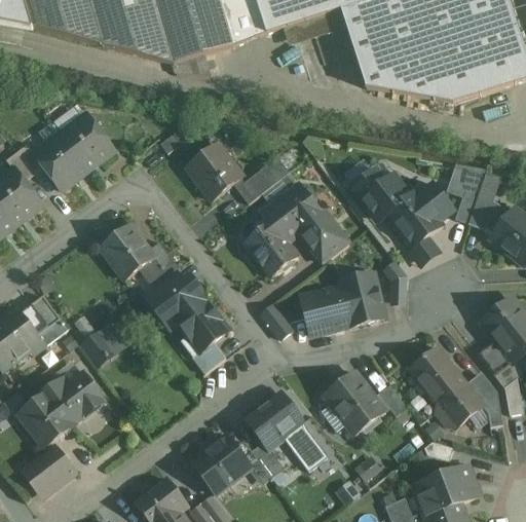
[(0,0),(0,21),(32,28),(103,45),(103,44),(88,0),(0,0)]
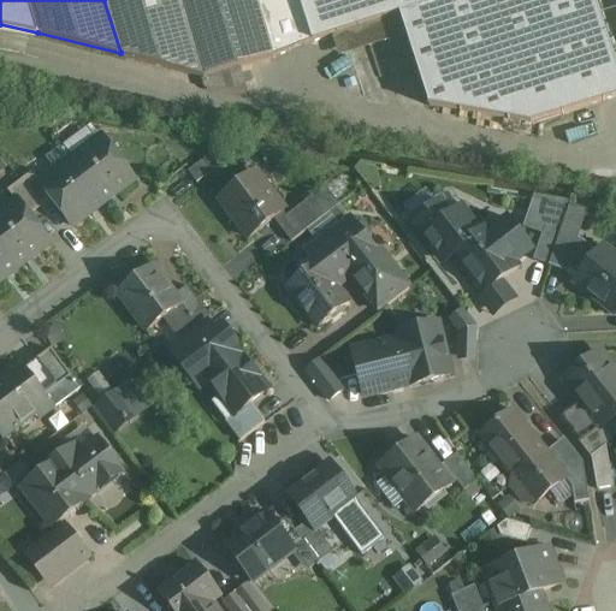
[(104,0),(120,52),(120,53),(203,75),(181,0),(104,0)]
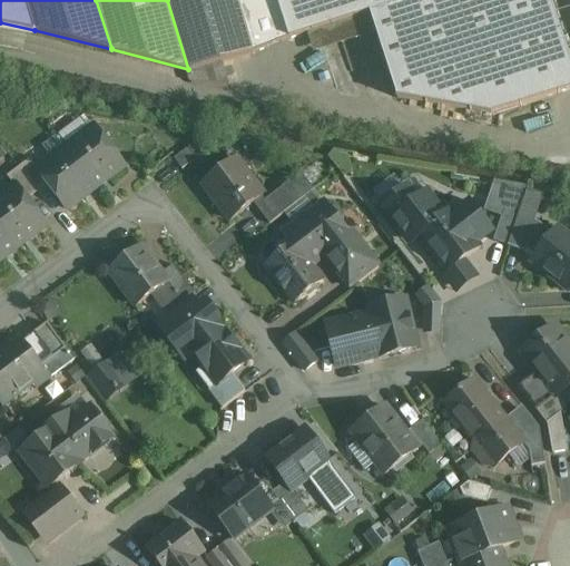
[(254,50),(238,0),(167,0),(188,69),(223,59),(254,50)]
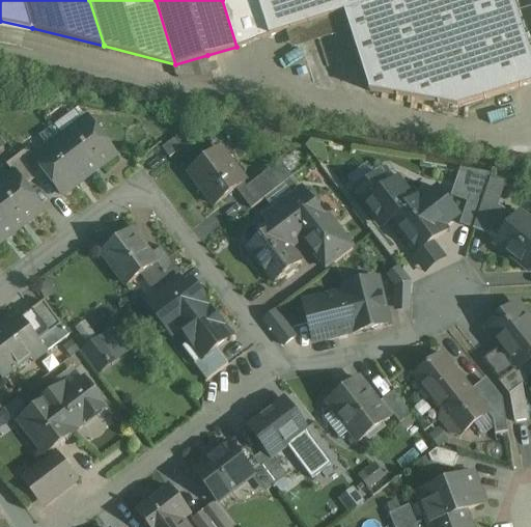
[(222,0),(236,47),(270,33),(258,0),(222,0)]
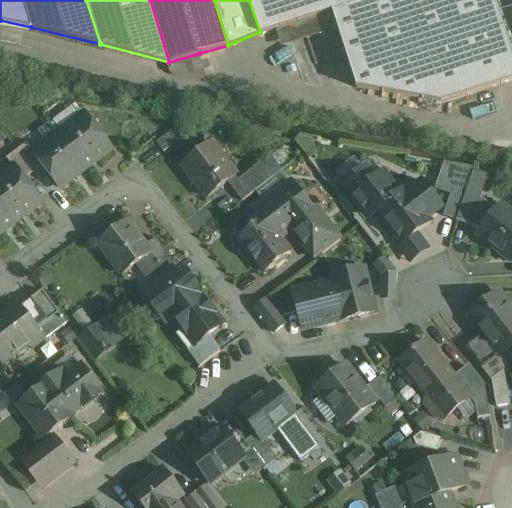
[(249,0),(260,32),(332,8),(358,0),(249,0)]
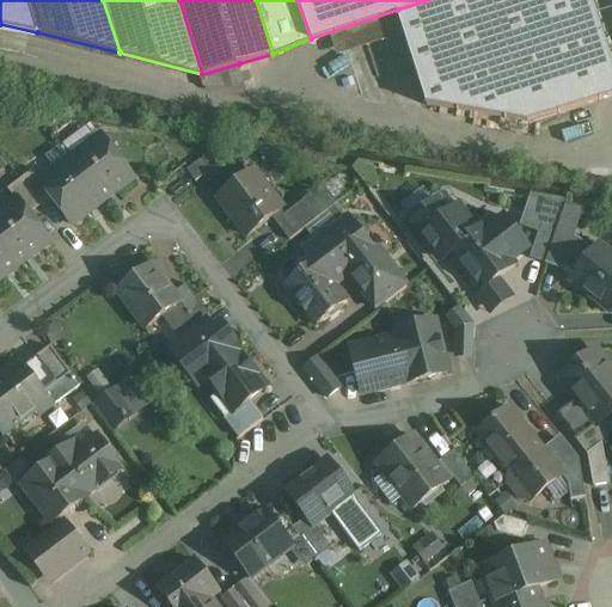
[(611,60),(592,0),(428,0),(397,10),(427,100),(427,102),(528,118),(611,92),(611,60)]
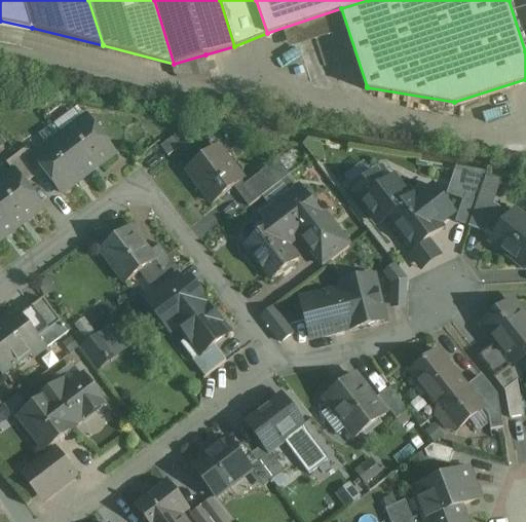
[(205,54),(174,64),(177,73),(212,76),(205,54)]
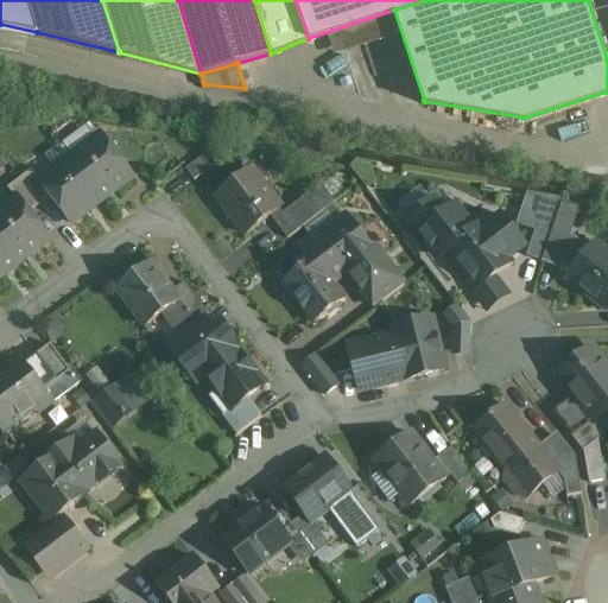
[(132,173),(101,132),(70,154),(102,197),(132,173)]
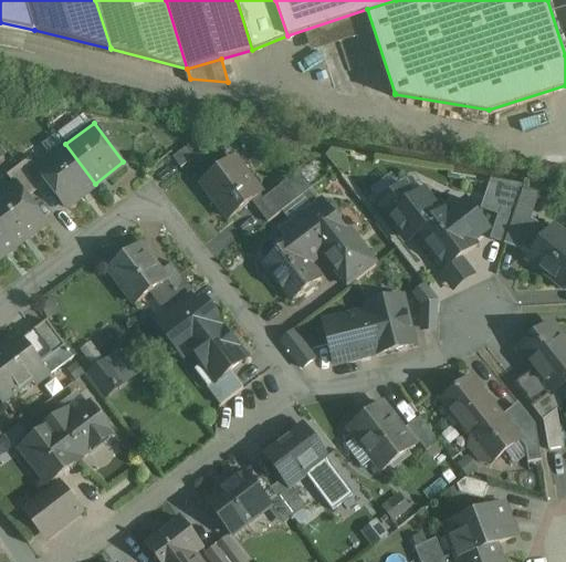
[(197,135),(173,154),(181,165),(206,146),(197,135)]
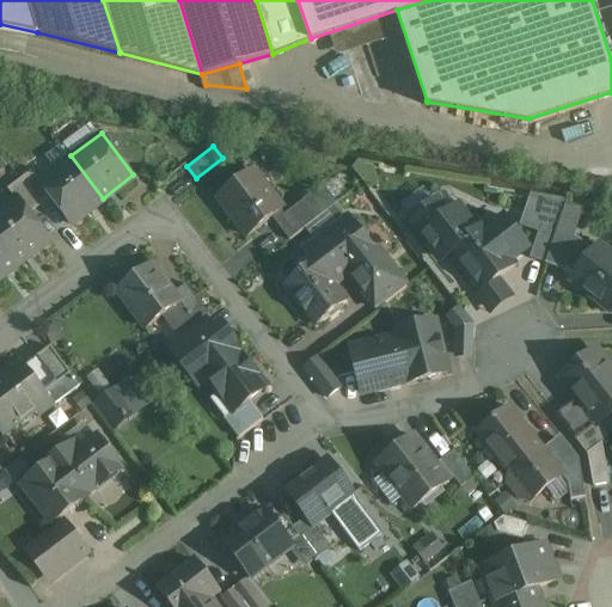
[(103,198),(71,155),(41,178),(41,179),(51,195),(72,221),(103,198)]
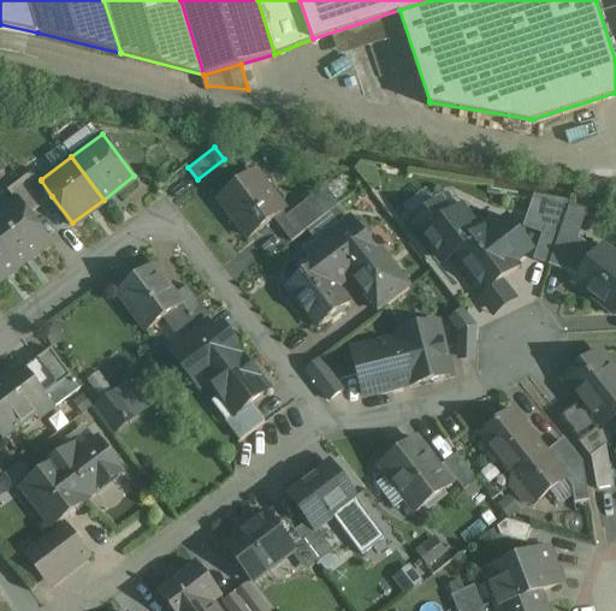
[(33,167),(21,177),(41,205),(52,196),(41,181),(41,179),(33,167)]
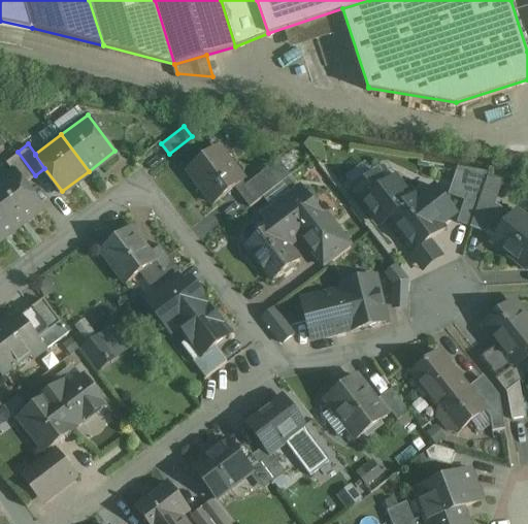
[(218,144),(189,167),(215,201),(243,177),(218,144)]
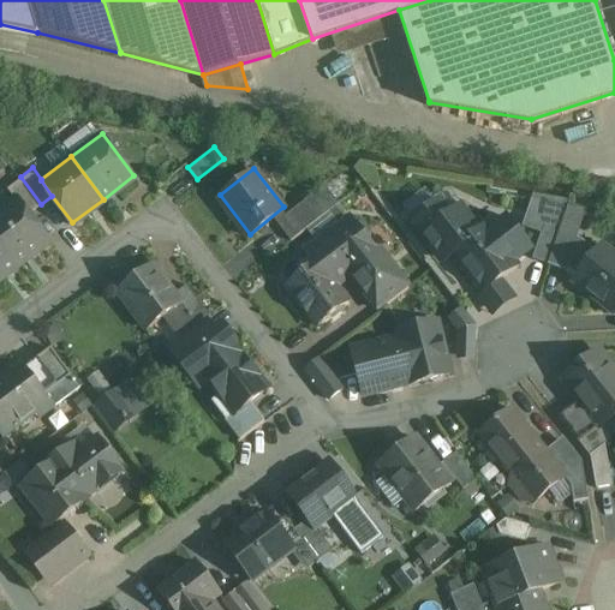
[(21,177),(7,186),(16,198),(18,197),(29,213),(41,204),(21,177)]
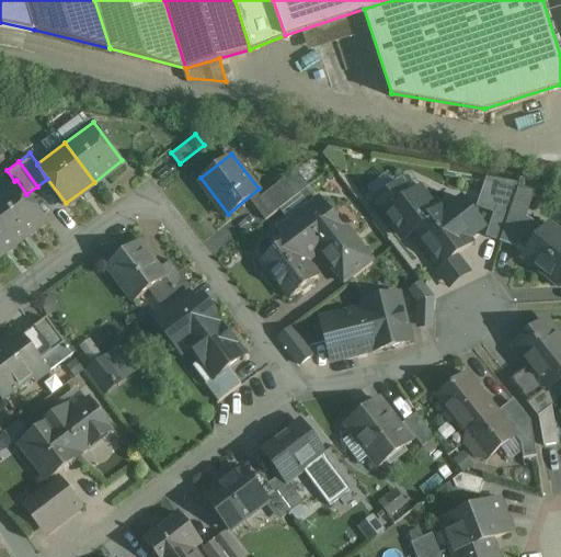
[(296,167),(278,181),(282,184),(256,205),(265,217),(282,204),(299,191),(309,183),(296,167)]
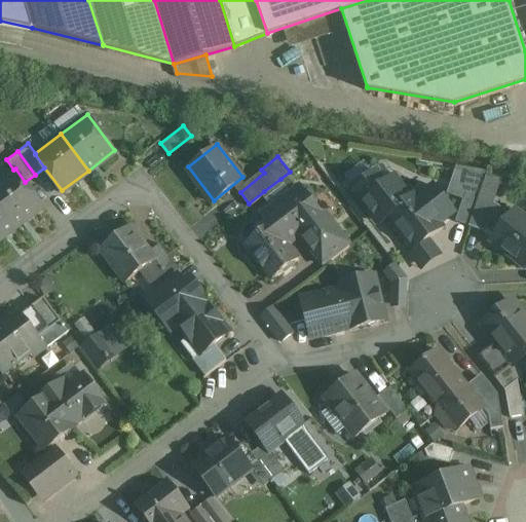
[(25,182),(15,169),(13,170),(0,180),(0,203),(16,225),(42,204),(25,182)]
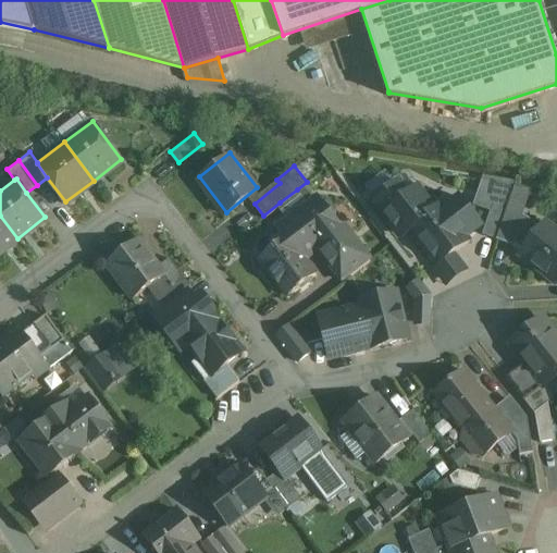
[(407,192),(397,179),(373,197),(394,223),(397,221),(405,232),(411,226),(411,225),(430,211),(430,210),(422,201),(428,197),(417,184),(407,192)]
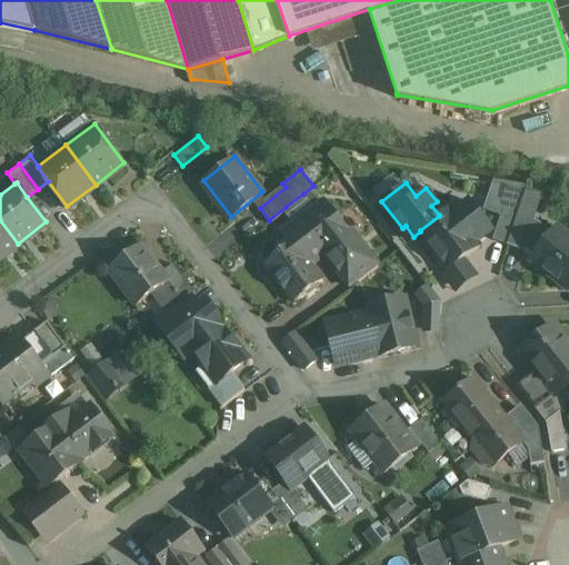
[(510,186),(495,182),(488,202),(502,208),(510,186)]
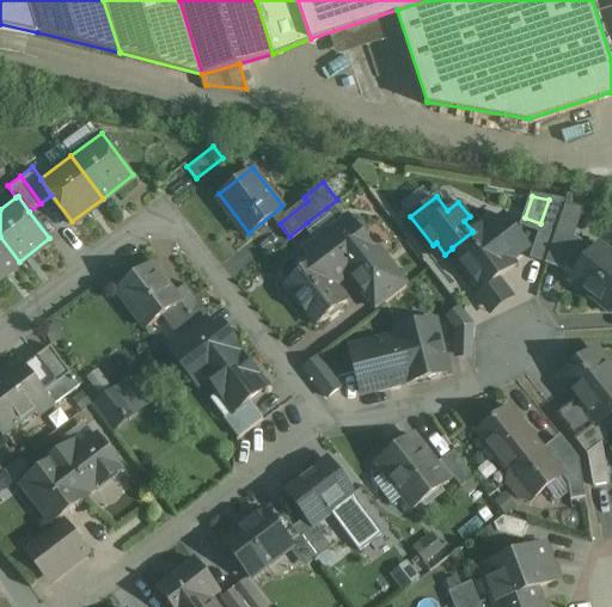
[(337,200),(326,208),(331,215),(342,207),(337,200)]
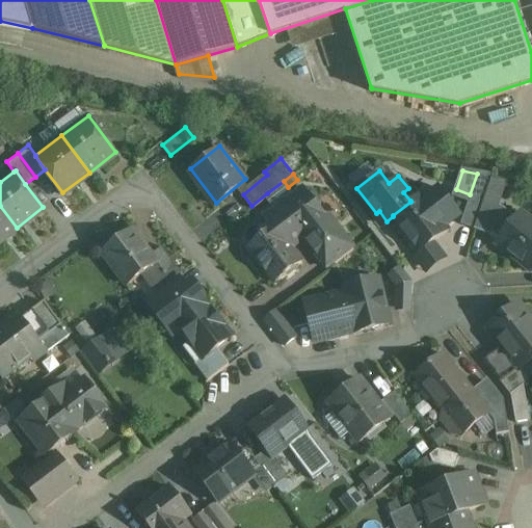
[(491,176),(477,174),(470,194),(483,199),(491,176)]
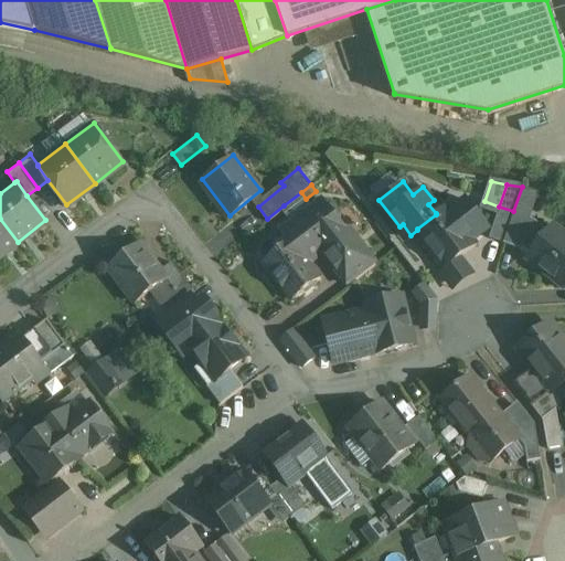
[(537,189),(522,187),(513,211),(529,217),(529,215),(537,189)]
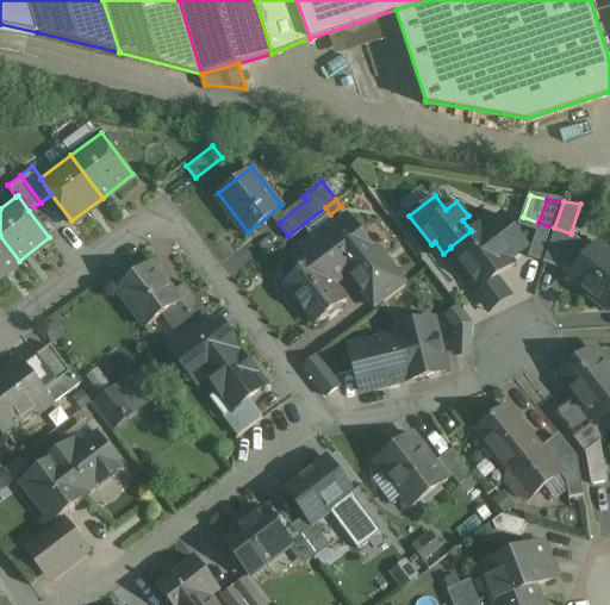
[(325,207),(306,222),(318,237),(336,223),(330,214),(325,207)]
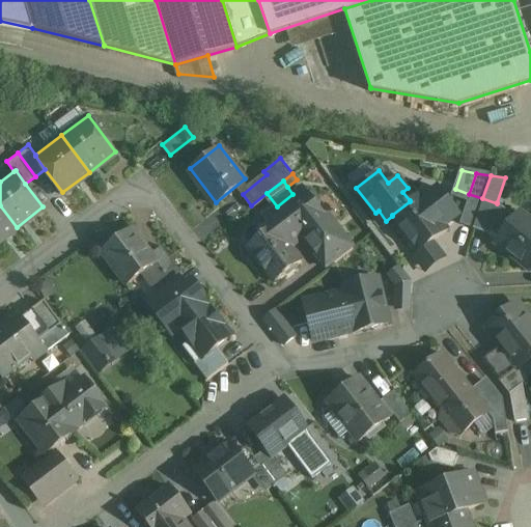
[(456,209),(438,185),(423,196),(422,196),(440,218),(441,220),(442,219),(456,209)]
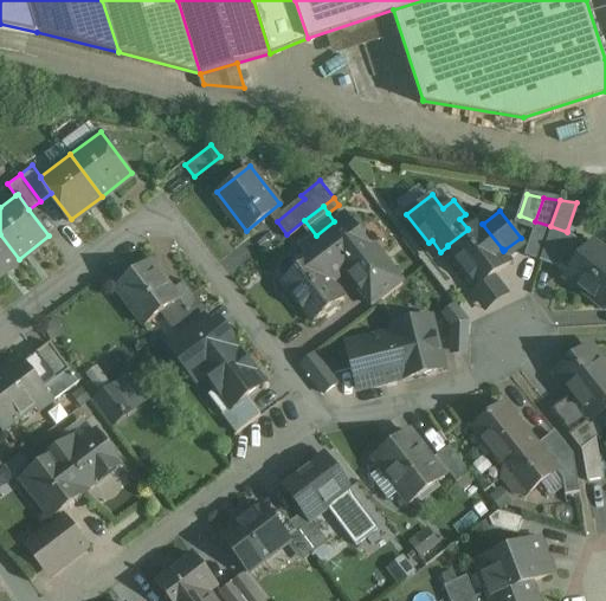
[(316,236),(307,243),(307,249),(311,256),(314,254),(324,270),(342,257),(348,265),(372,247),(361,234),(363,233),(363,227),(355,215),(349,215),(347,217),(345,213),(316,236)]
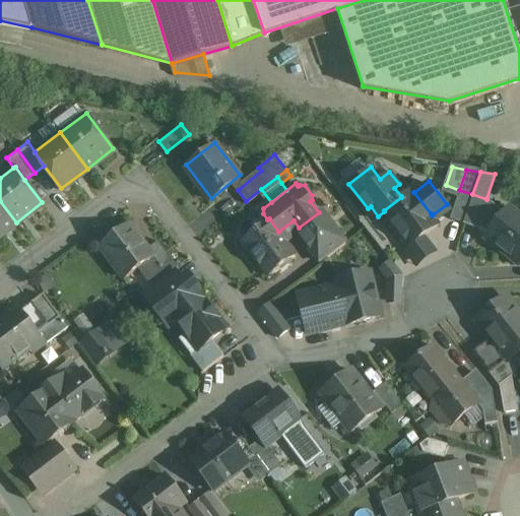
[(414,192),(411,188),(401,196),(401,197),(384,210),(384,211),(396,228),(395,229),(408,245),(438,221),(435,217),(433,214),(432,215),(431,213),(413,192),(414,192)]
